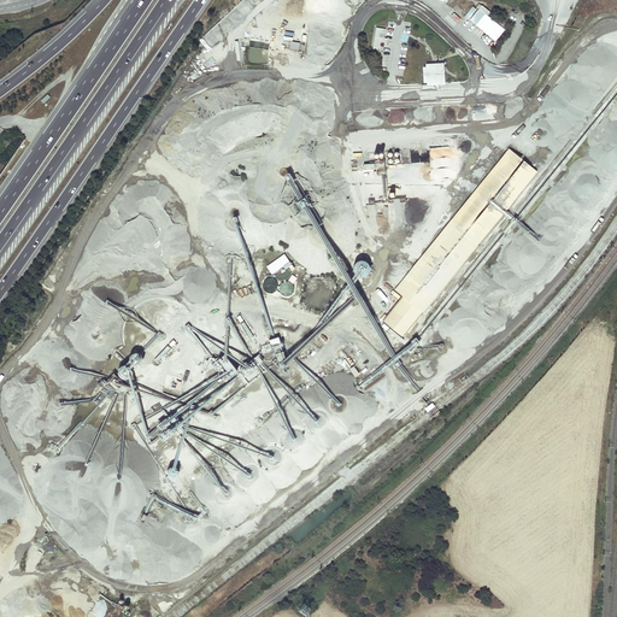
[(479,9),(471,17),(487,29),(486,31),(495,40),(504,31),(493,23),(494,21),(479,9)]
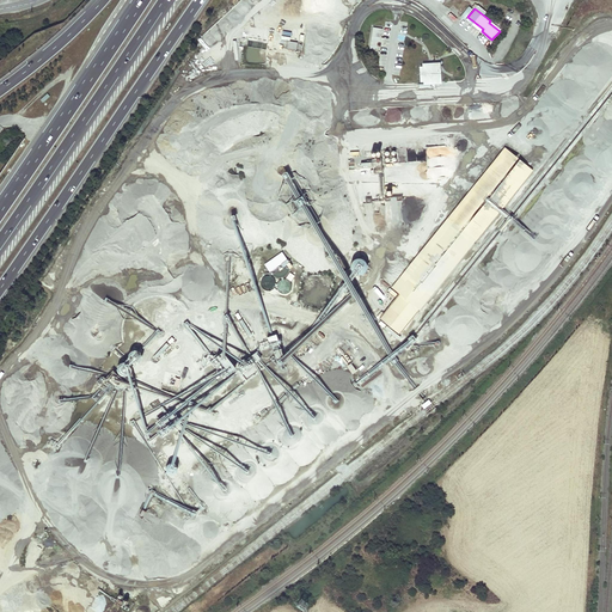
[(467,17),(466,19),(482,31),(483,29),(467,17)]
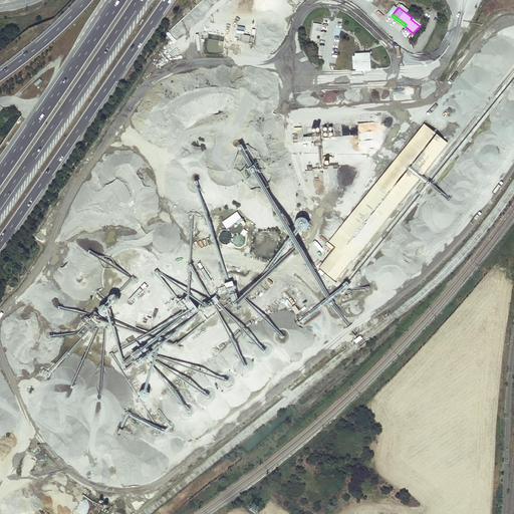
[(412,17),(411,19),(420,26),(421,25),(412,17)]
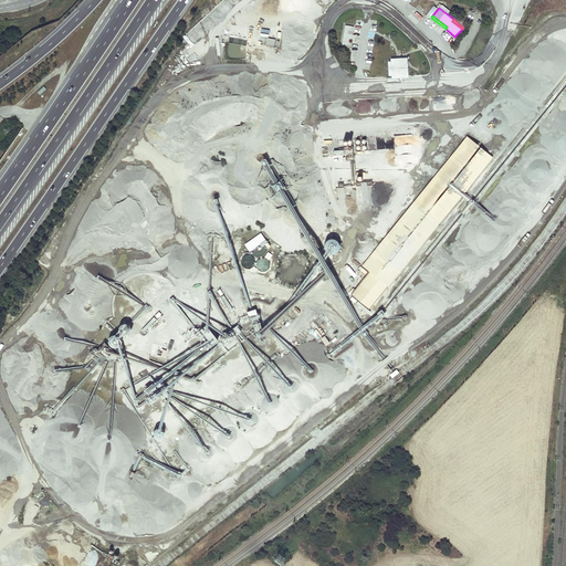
[(343,24),(342,45),(353,46),(354,25),(343,24)]
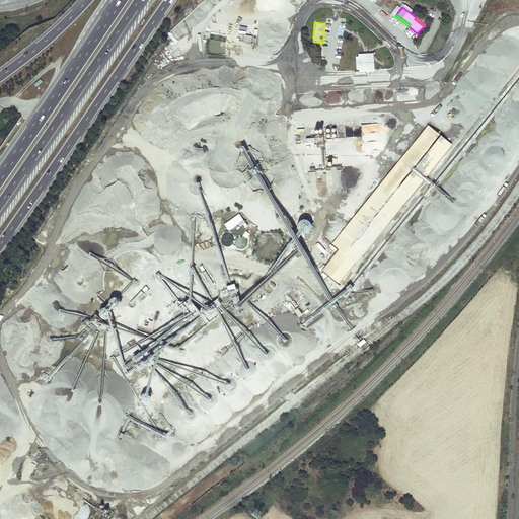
[(239,25),(238,33),(246,34),(247,27),(239,25)]
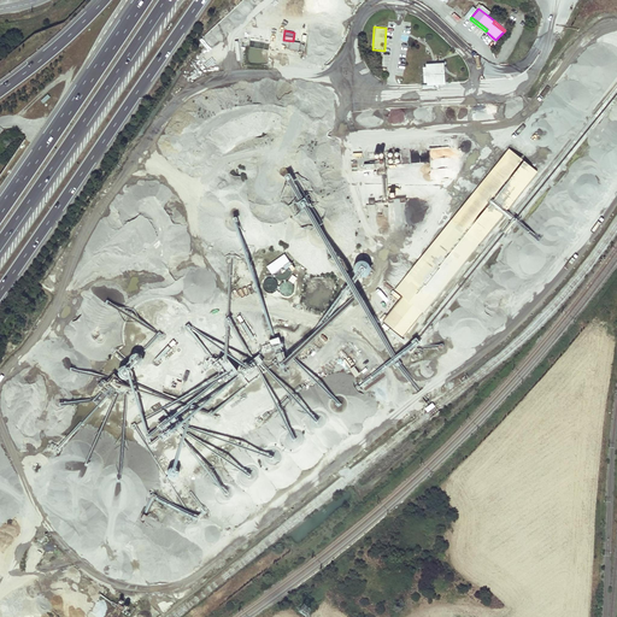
[(444,83),(444,78),(442,66),(438,66),(436,69),(432,69),(428,72),(428,77),(432,81),(435,81),(436,83),(444,83)]
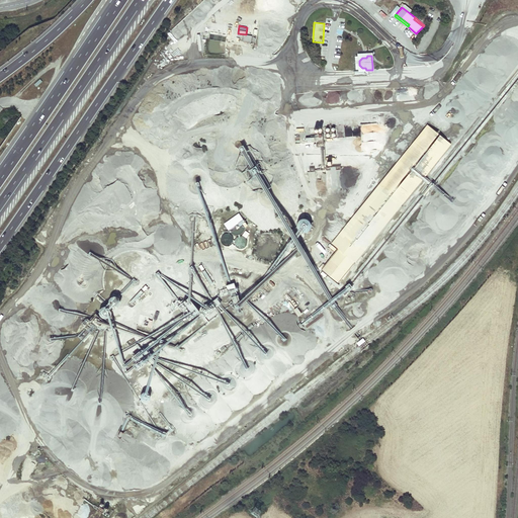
[(375,122),(361,124),(362,134),(376,132),(375,122)]
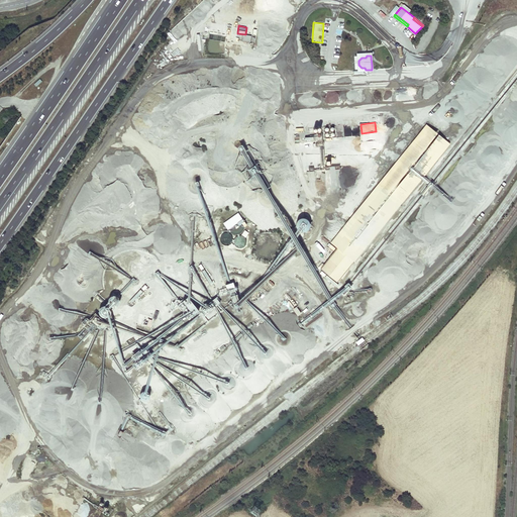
[(380,184),(331,243),(337,248),(354,262),(403,203),(380,184)]
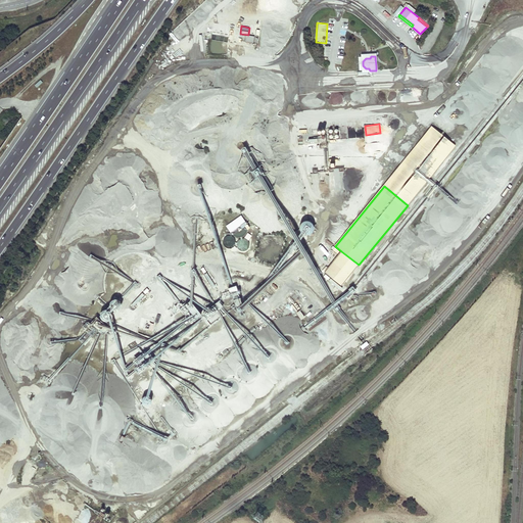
[(226,225),(231,234),(247,224),(242,216),(226,225)]
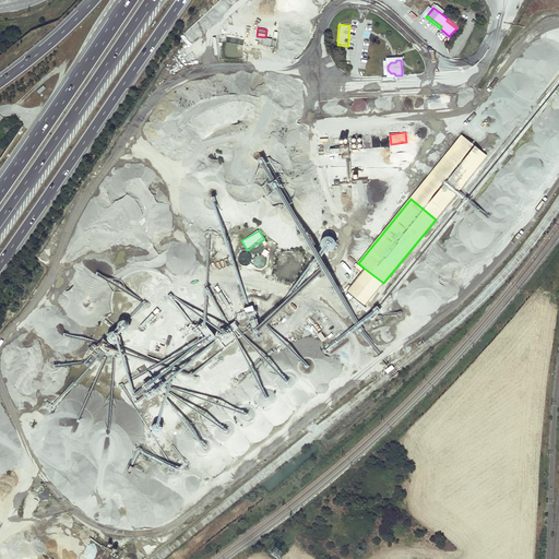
[(263,240),(256,247),(253,244),(249,247),(251,251),(254,248),(258,252),(266,245),(263,240)]
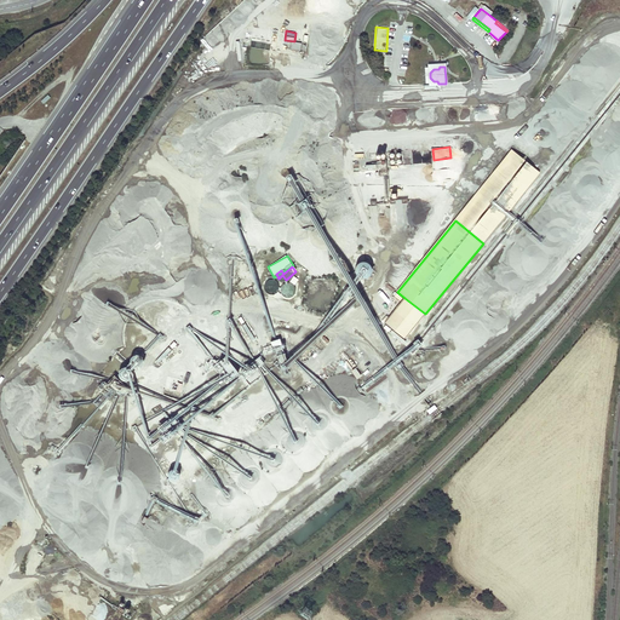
[(298,293),(294,277),(291,277),(292,282),(281,285),(283,297),(298,293)]
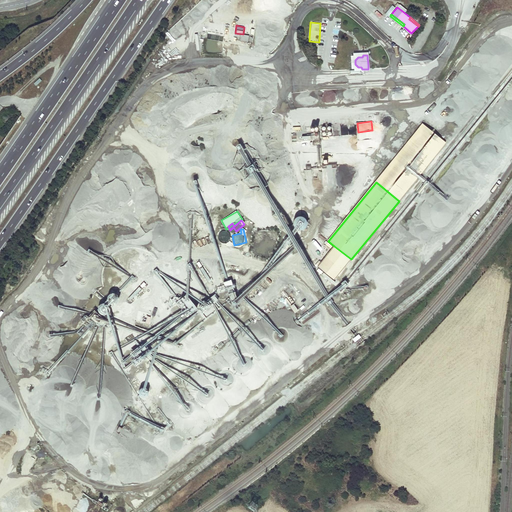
[(223,241),(230,239),(227,230),(220,233),(223,241)]
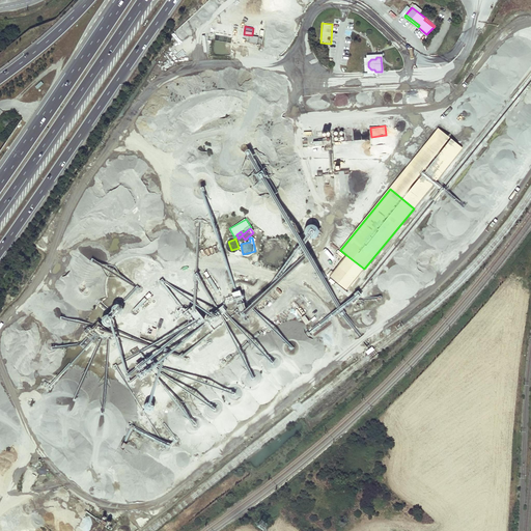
[(364,269),(346,255),(330,276),(347,290),(364,269)]
